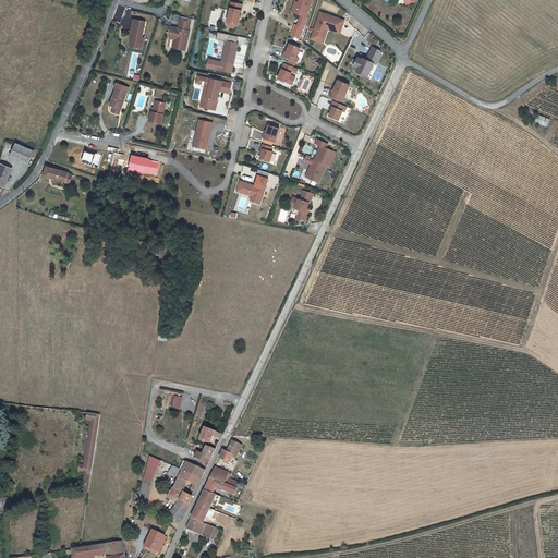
[(308,0),(295,0),(295,2),(292,1),(291,7),(289,11),(293,13),(299,14),(296,22),(295,24),(295,25),(293,24),(290,34),(296,39),(301,26),(302,23),(304,14),(308,0)]
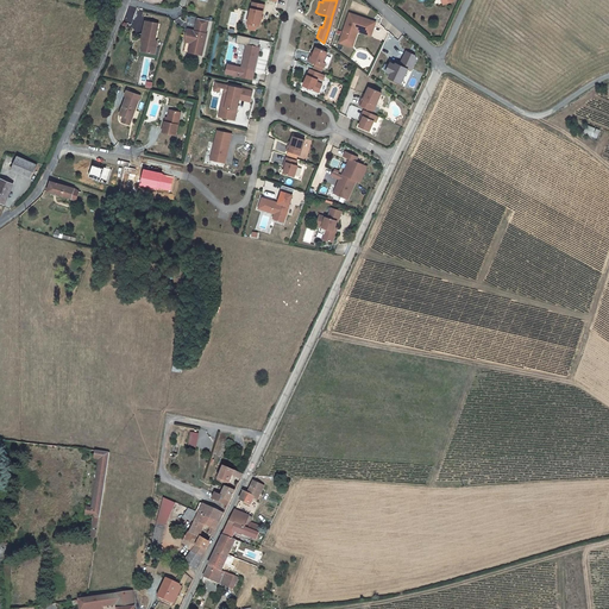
[(245,23),(257,25),(261,11),(259,10),(261,4),(250,1),(245,23)]
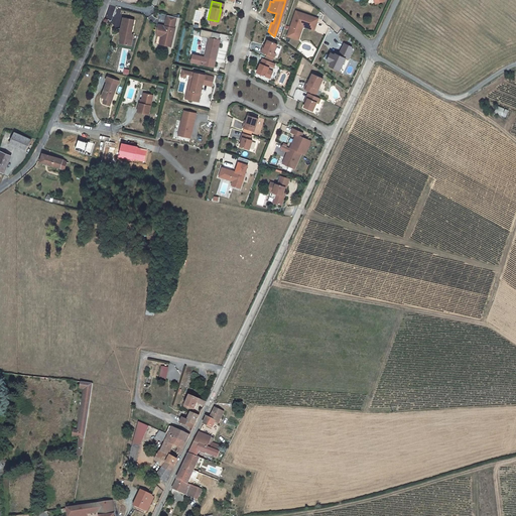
[(294,10),(287,31),(296,35),(298,30),(300,28),(301,26),(302,24),(303,22),(306,23),(305,25),(313,27),(316,18),(294,10)]
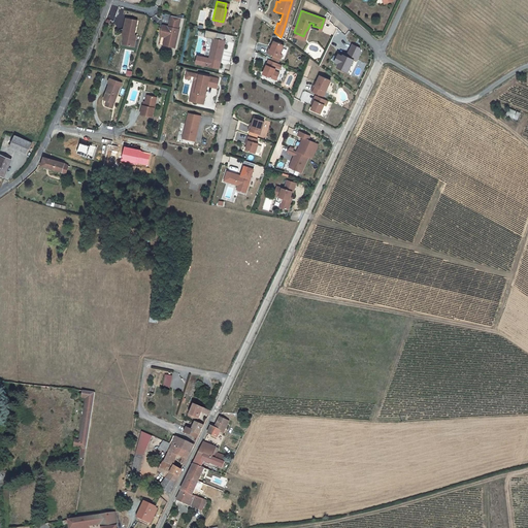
[(179,14),(169,12),(167,24),(161,23),(159,33),(164,34),(162,42),(173,45),(177,26),(176,26),(179,14)]
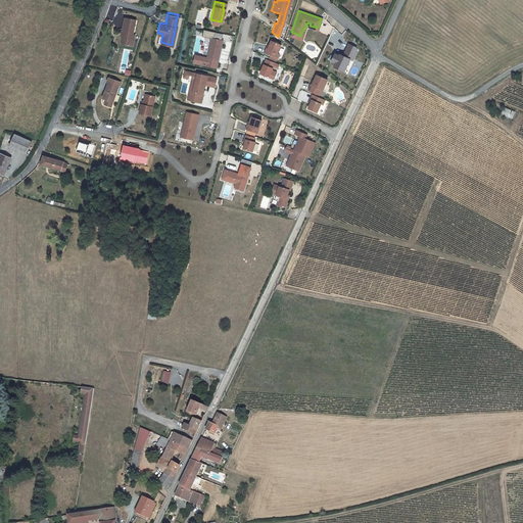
[(124,15),(121,29),(123,29),(123,33),(121,42),(129,43),(130,38),(133,38),(134,33),(132,32),(134,17),(124,15)]
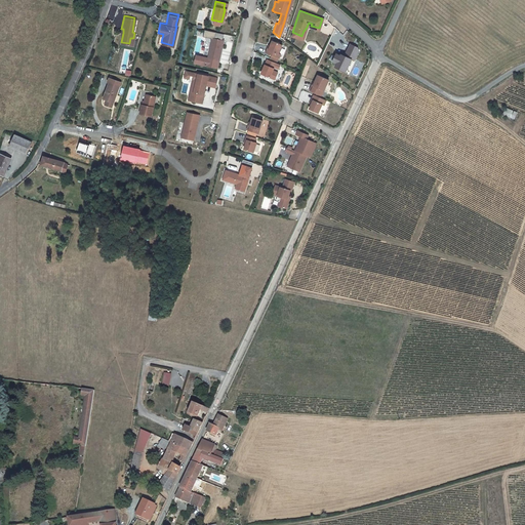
[(202,36),(212,38),(214,32),(204,29),(202,36)]
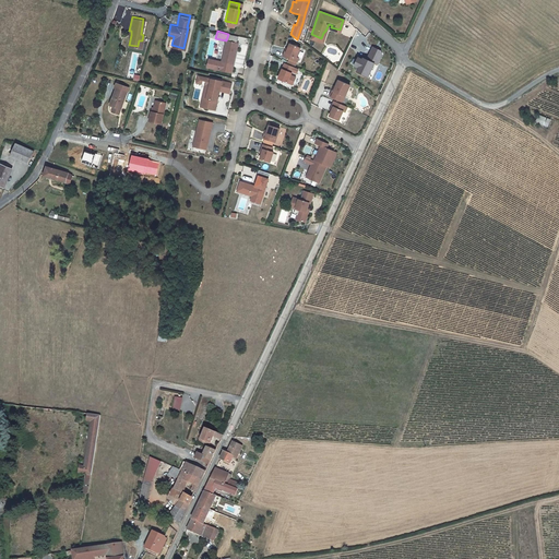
[(311,34),(310,38),(322,43),(325,31),(323,33),(321,38),(311,34)]
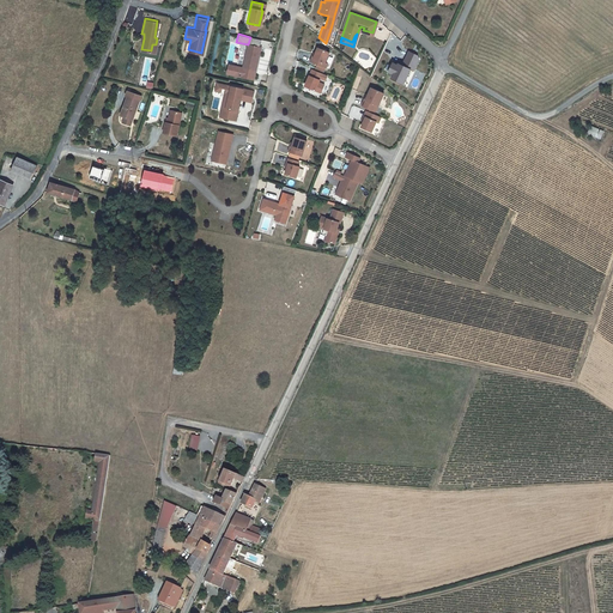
[(241,67),(253,71),(255,60),(255,56),(256,56),(259,48),(258,47),(260,40),(250,37),(248,44),(247,44),(241,67)]
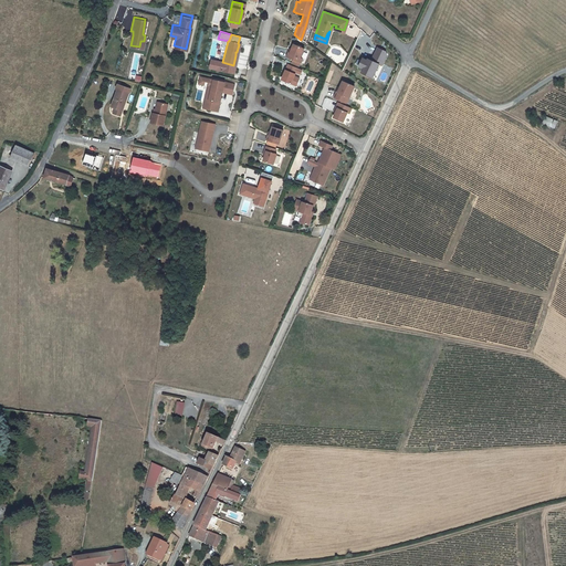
[(303,49),(292,44),(290,49),(289,53),(286,52),(285,56),(300,63),(301,59),(299,58),(303,49)]
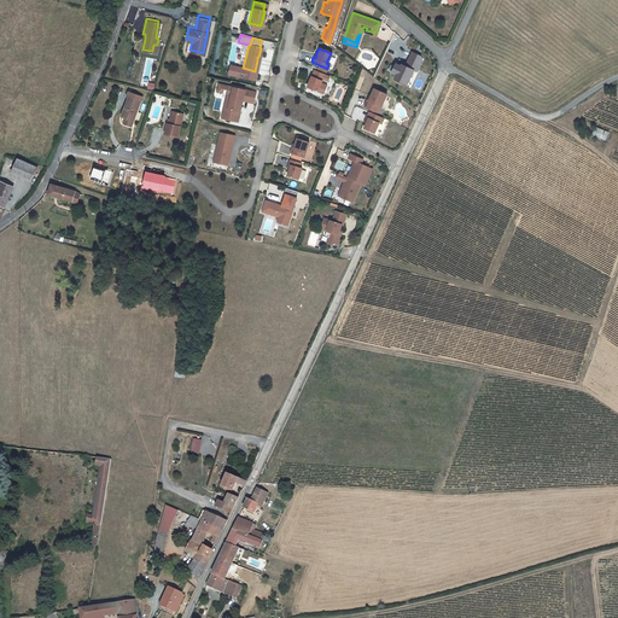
[(394,77),(406,83),(413,69),(415,70),(420,58),(419,54),(410,51),(403,64),(400,63),(400,64),(395,62),(390,71),(395,74),(394,77)]
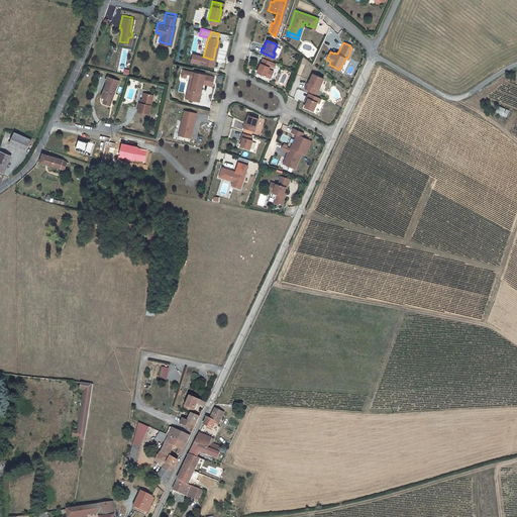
[(211,67),(213,60),(203,57),(191,54),(189,61),(211,67)]
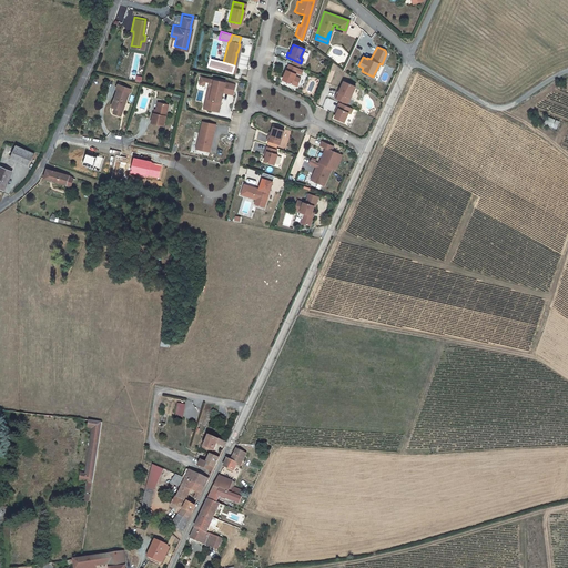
[(288,64),(282,80),(296,85),(298,79),(294,77),(295,72),(297,69),(288,64)]
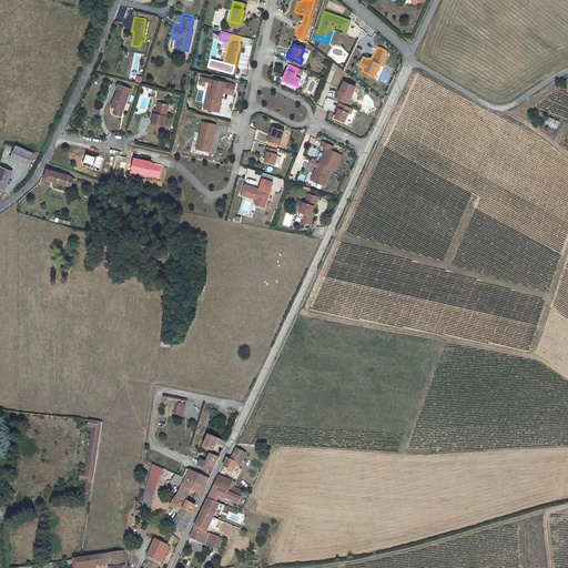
[(202,77),(200,83),(210,87),(211,79),(202,77)]
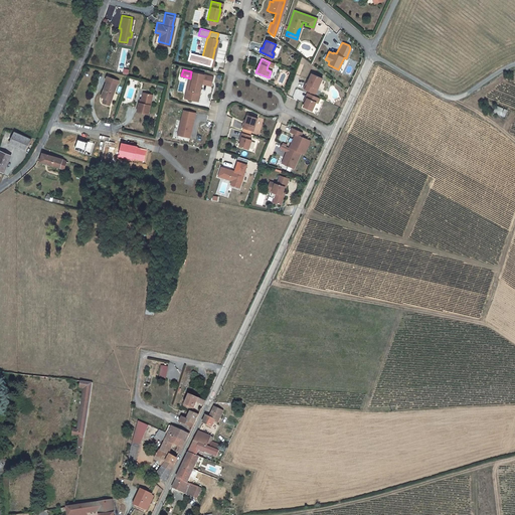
[(184,98),(198,102),(202,84),(211,87),(213,77),(205,75),(191,71),(190,78),(193,78),(190,91),(187,90),(184,98)]
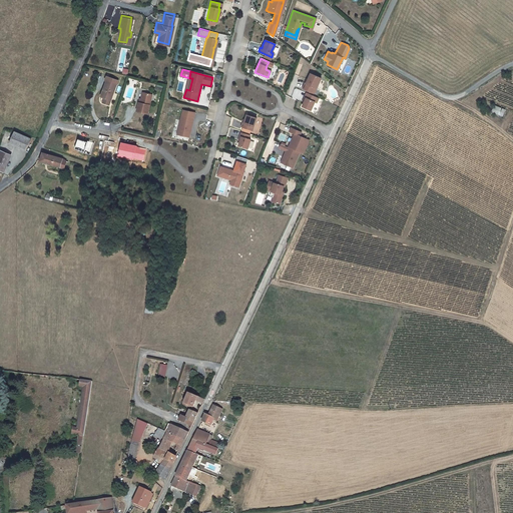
[(321,77),(310,72),(306,83),(304,82),(302,87),(314,92),(321,77)]
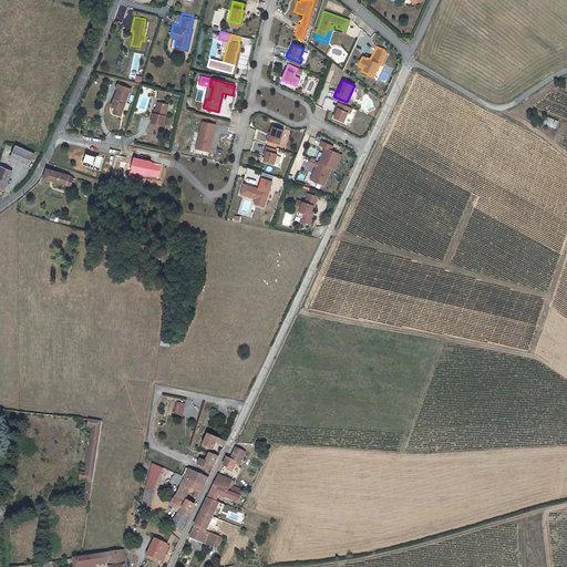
[(117,86),(111,104),(122,107),(129,91),(117,86)]
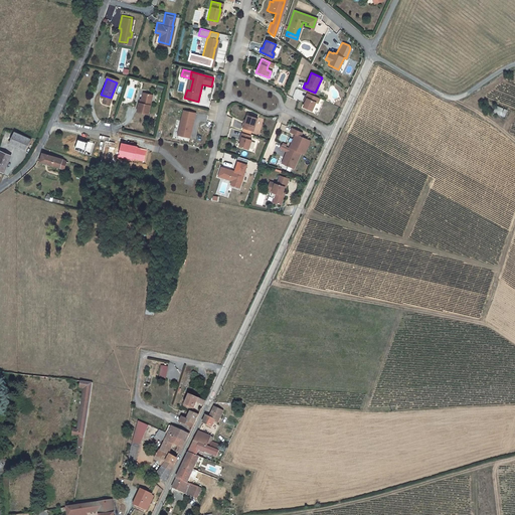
[(153,92),(144,90),(142,97),(142,100),(140,100),(138,109),(149,111),(153,92)]
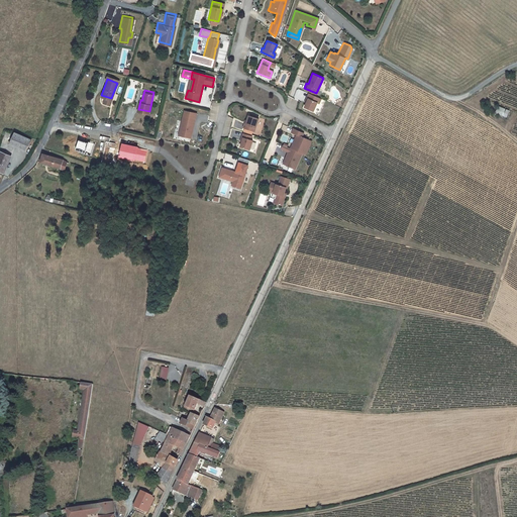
[(320,98),(308,93),(306,97),(308,98),(306,102),(304,106),(313,110),(317,102),(318,103),(320,98)]
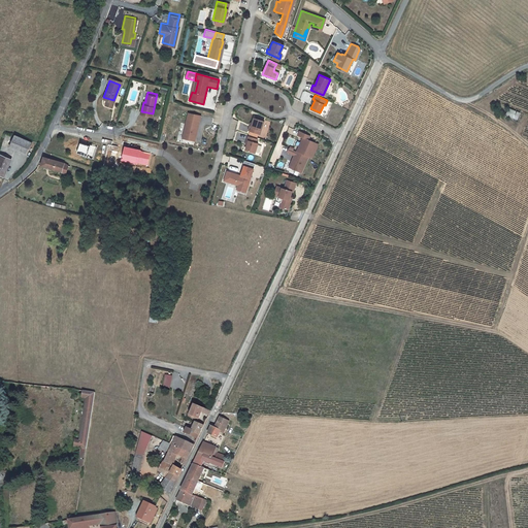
[(506,116),(518,120),(521,113),(508,109),(506,116)]
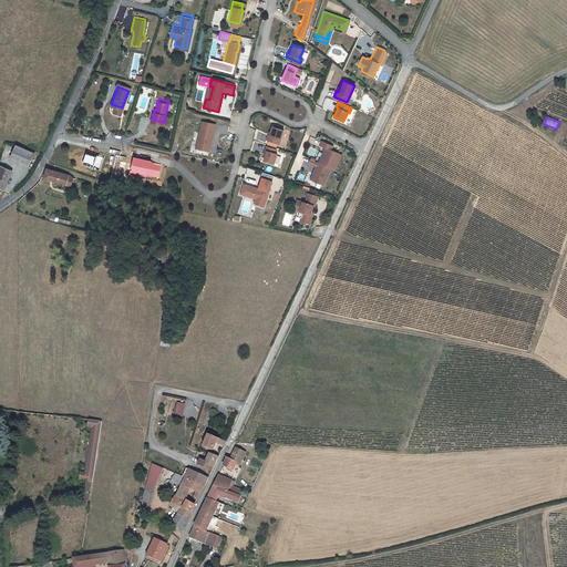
[(195,147),(208,152),(215,124),(202,121),(195,147)]
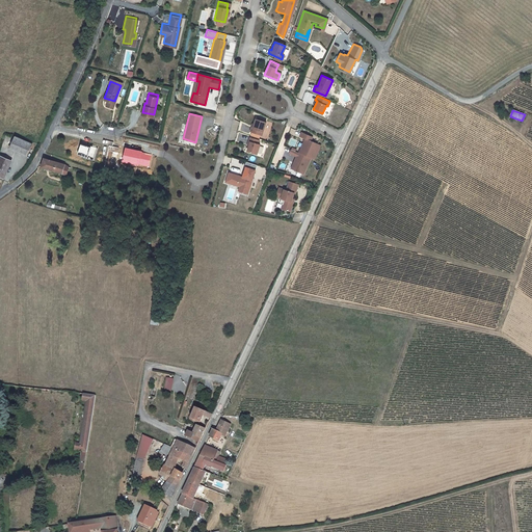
[(266,123),(256,120),(255,125),(254,129),(251,129),(250,133),(253,133),(260,135),(262,136),(266,123)]
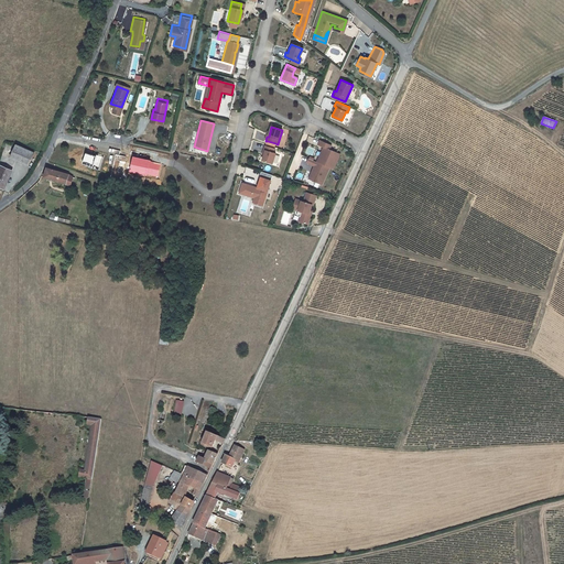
[(321,159),(318,162),(333,169),(339,154),(329,149),(332,145),(320,140),(318,144),(324,147),(325,148),(324,151),(321,152),(320,156),(321,159)]
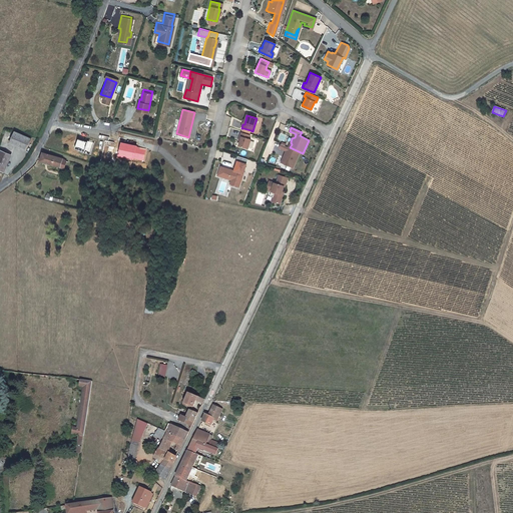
[(25,148),(29,136),(13,129),(8,141),(25,148)]
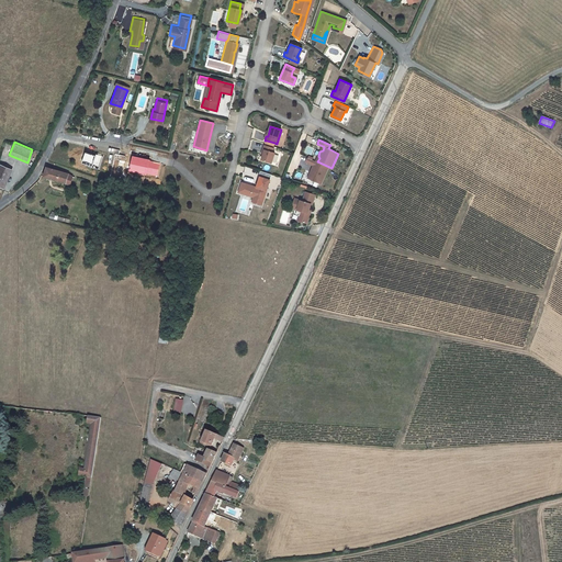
[(262,155),(261,160),(271,164),(274,154),(272,153),(273,148),(263,146),(262,150),(263,150),(262,155)]
